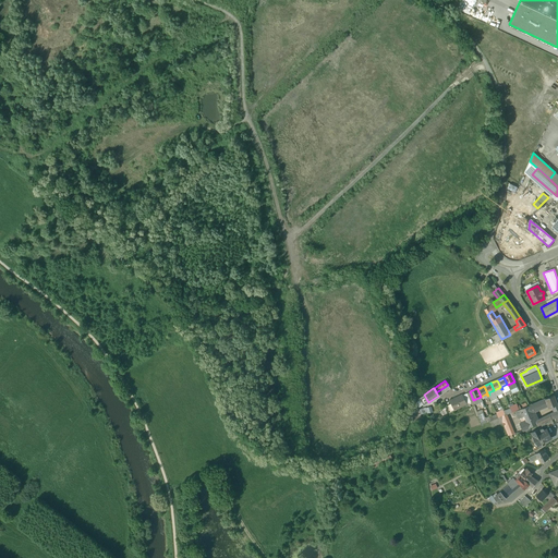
[(428,402),(424,395),(419,398),(424,405),(428,402)]
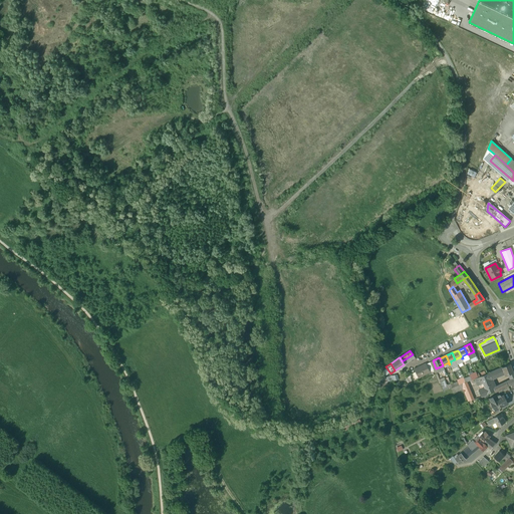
[(426,363),(414,368),(418,377),(430,371),(426,363)]
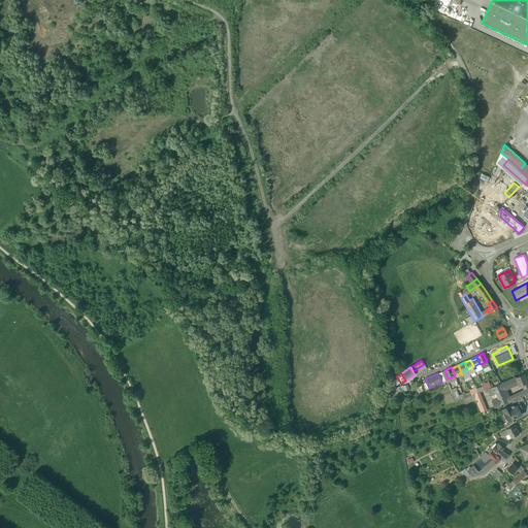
[(524,373),(516,377),(519,386),(527,383),(524,373)]
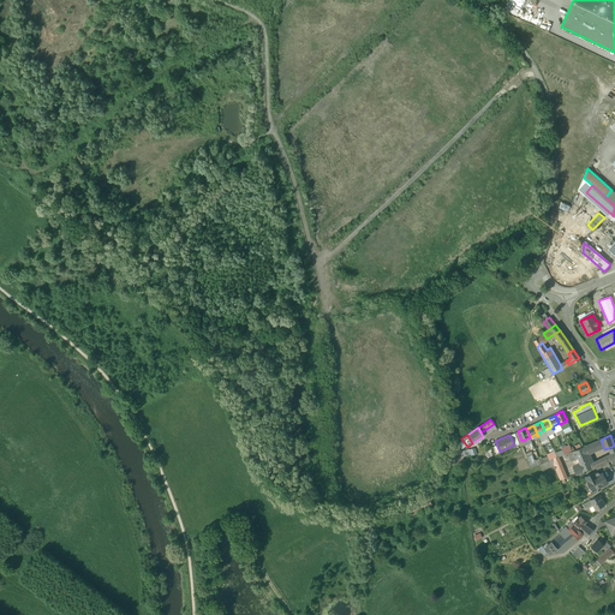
[(598,441),(595,442),(593,442),(580,448),(584,455),(586,454),(602,448),(598,441)]
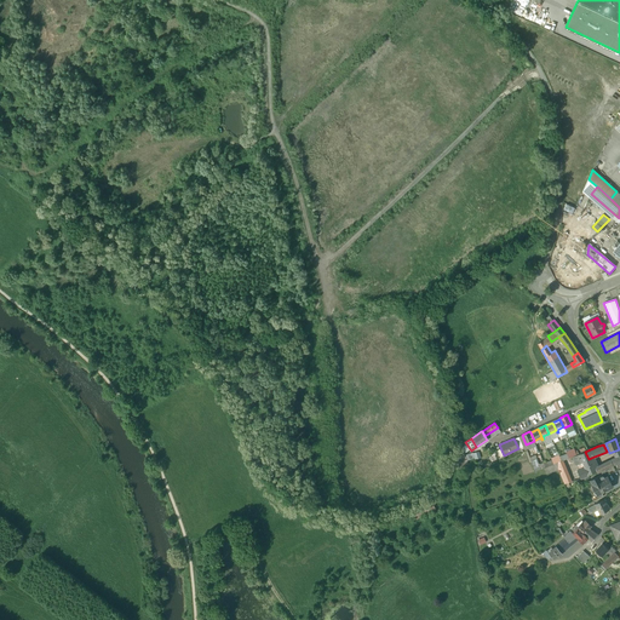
[(591,458),(589,459),(585,452),(579,454),(583,463),(589,475),(597,471),(595,468),(593,463),(591,458)]
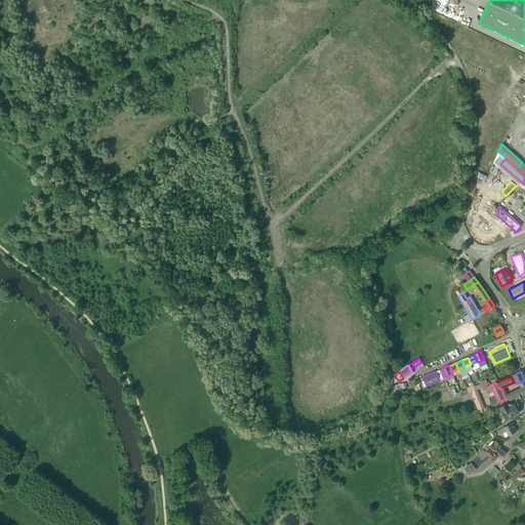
[(488,386),(485,387),(488,394),(493,392),(490,385),(488,386)]
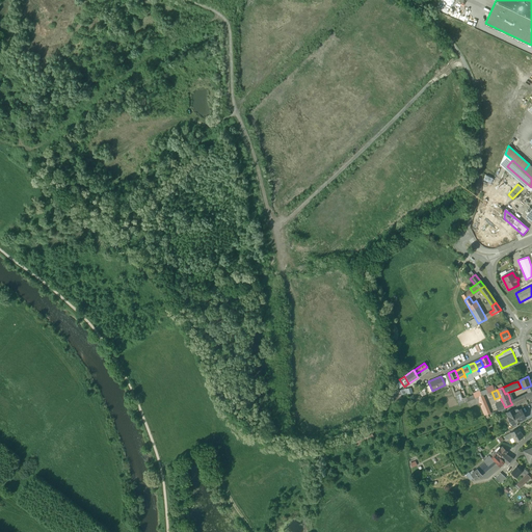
[(517,398),(510,401),(512,404),(512,405),(531,396),(531,390),(520,396),(517,398)]
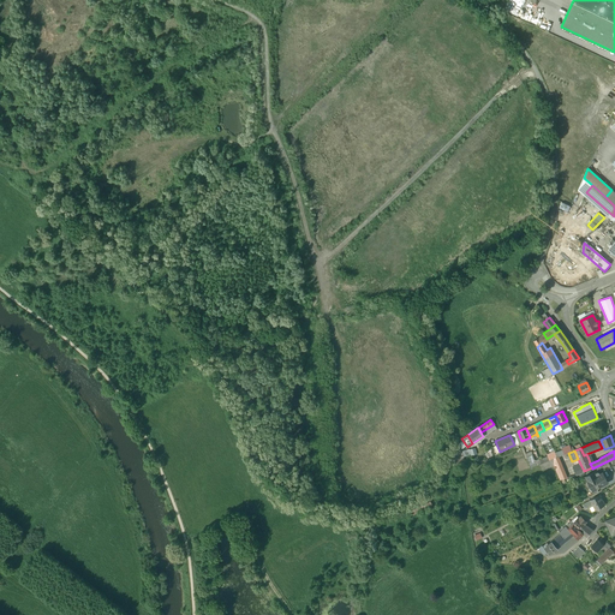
[(556,458),(555,458),(551,459),(554,465),(561,481),(567,478),(559,457),(556,458)]
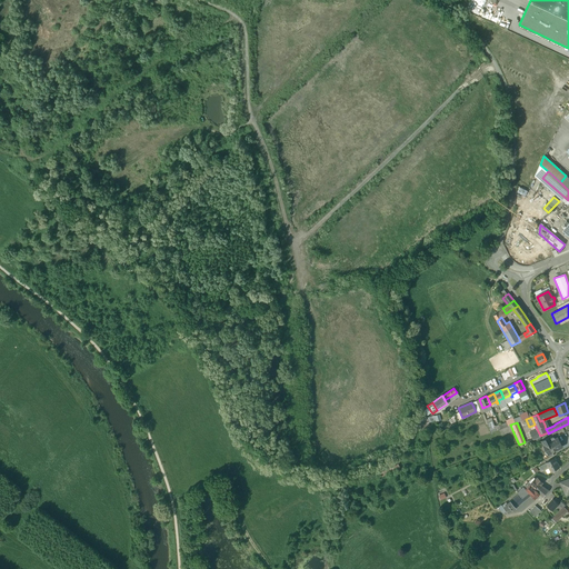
[(501,429),(499,429),(501,435),(512,430),(510,425),(508,426),(501,429)]
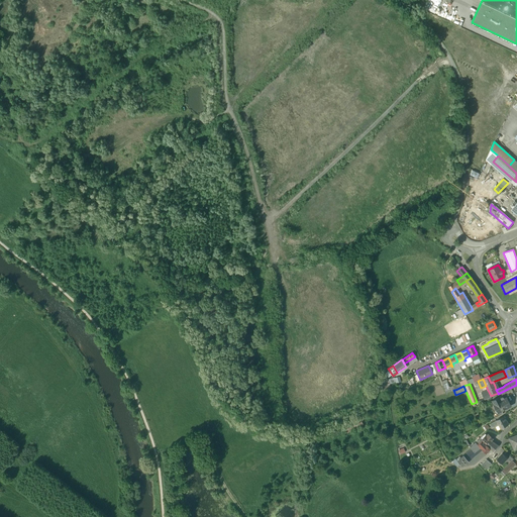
[(491,396),(486,386),(481,388),(485,399),(491,397),(491,396)]
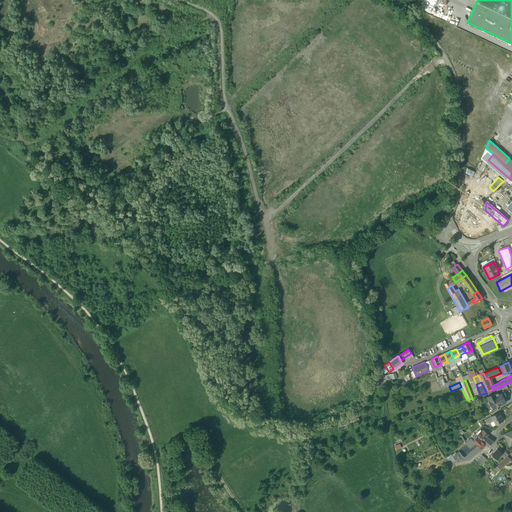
[(495,394),(494,393),(488,397),(490,400),(489,401),(493,408),(493,409),(497,407),(498,406),(497,406),(500,404),(500,405),(506,402),(501,394),(499,395),(496,397),(495,394)]
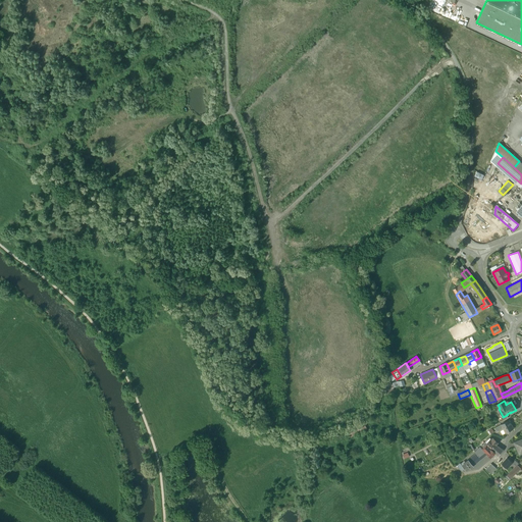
[(509,420),(501,424),(503,429),(505,432),(513,428),(509,420)]
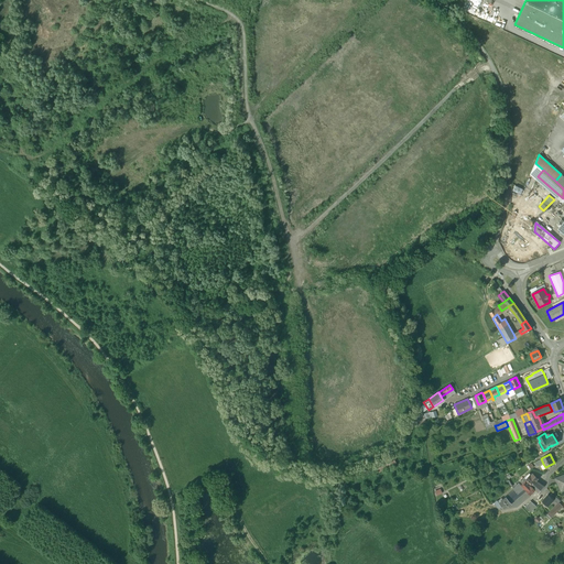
[(531,475),(530,473),(523,478),(525,480),(531,485),(535,480),(538,478),(534,476),(533,476),(532,475),(531,475)]
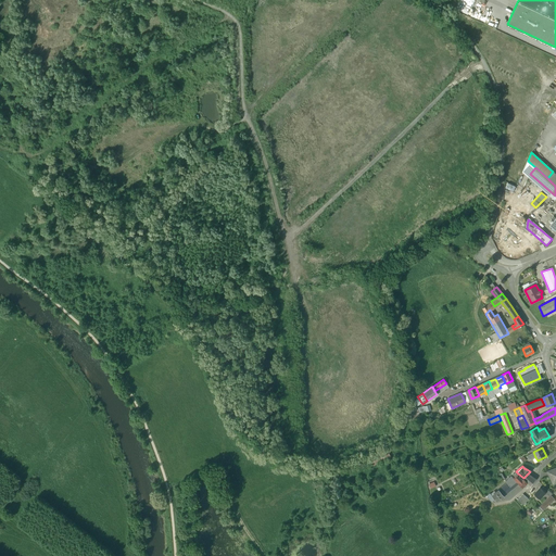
[(523,478),(518,474),(517,475),(519,477),(516,480),(517,482),(522,488),(527,482),(523,478)]
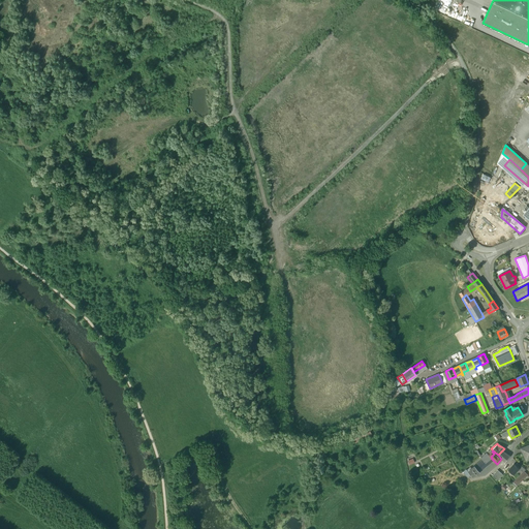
[(509,456),(502,450),(498,455),(501,459),(505,462),(509,456)]
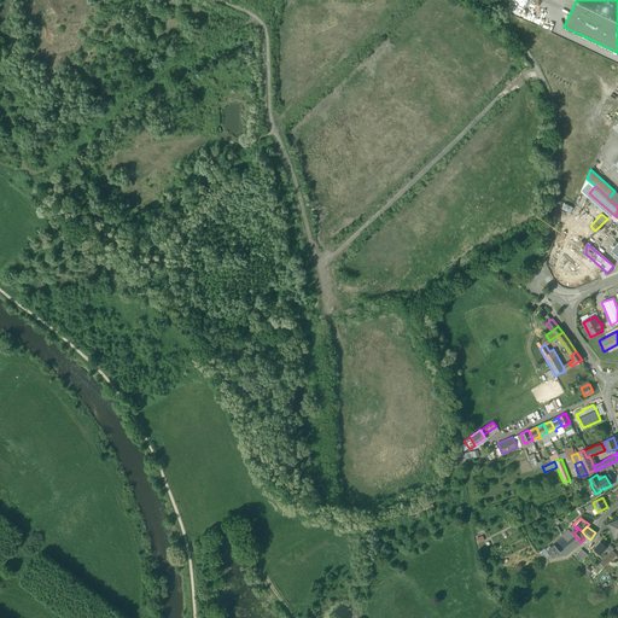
[(572,532),(569,529),(561,535),(564,537),(566,540),(569,542),(572,540),(575,536),(572,532)]
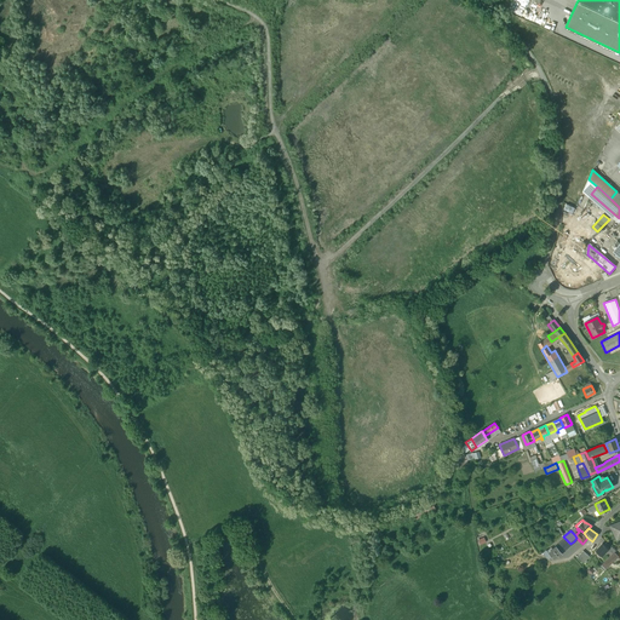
[(568,541),(566,539),(561,543),(567,549),(572,545),(570,544),(568,541)]
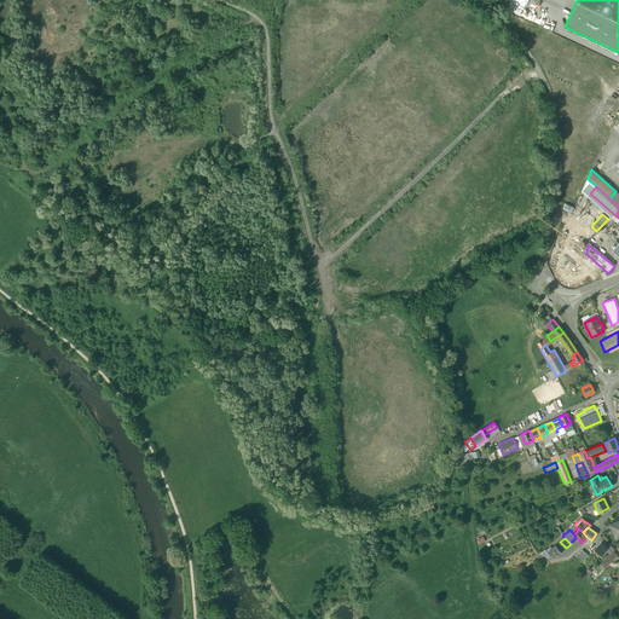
[(566,548),(560,542),(555,545),(561,551),(566,548)]
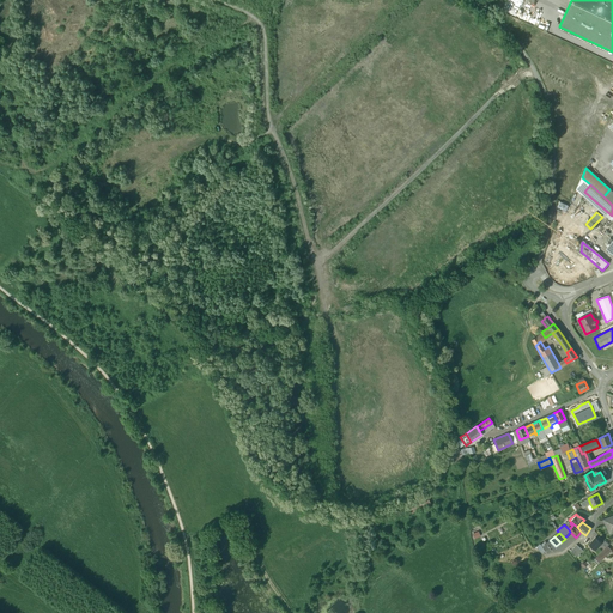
[(595,538),(589,545),(595,551),(599,546),(602,544),(595,538)]
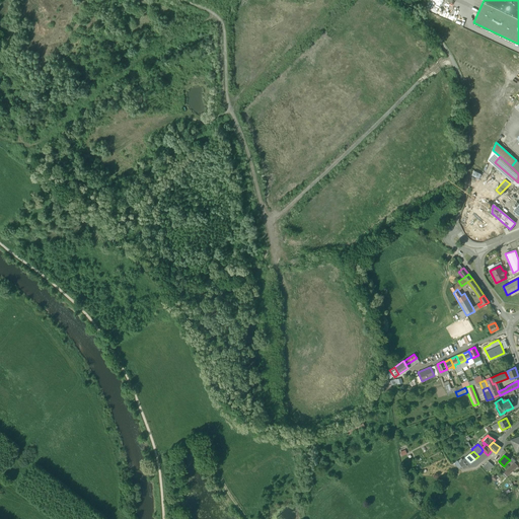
[(459,462),(461,465),(463,467),(467,464),(467,465),(470,463),(470,462),(465,457),(459,462)]
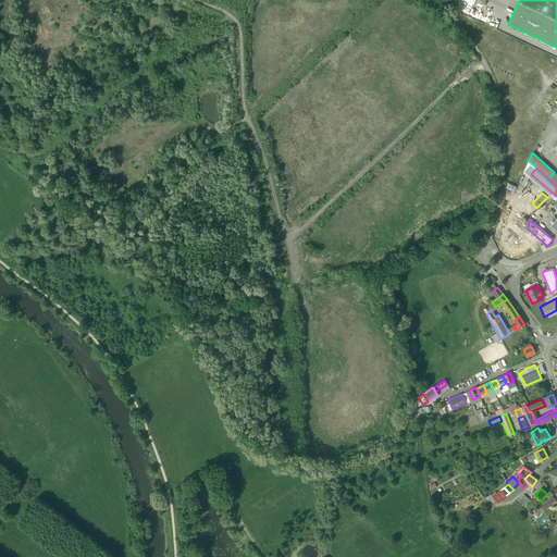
[(530,499),(523,495),(519,500),(524,506),(530,499)]
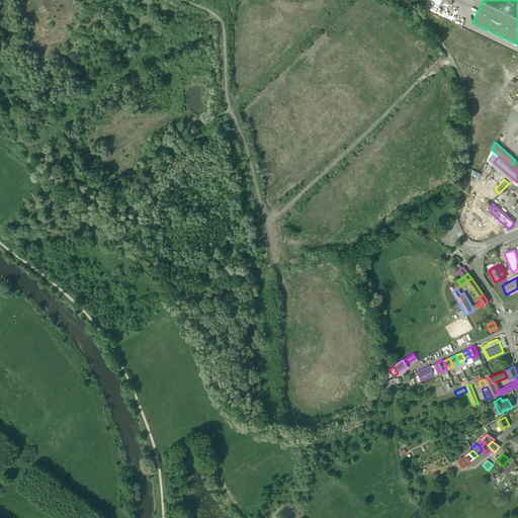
[(510,465),(502,472),(506,476),(516,465),(513,461),(512,462),(510,465)]
